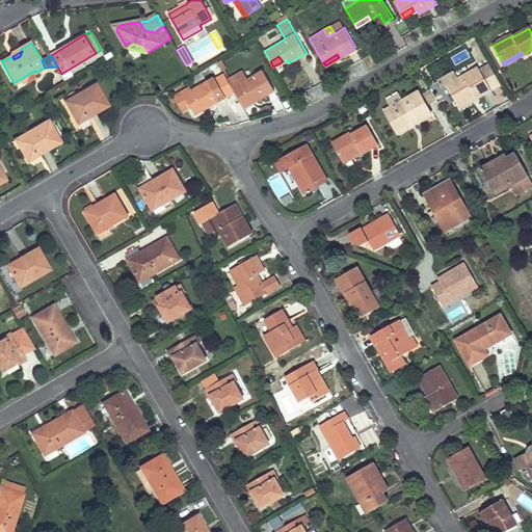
[(475,99),(482,95),(490,90),(489,89),(502,83),(490,63),(479,71),(478,68),(457,79),(453,72),(437,81),(442,88),(446,85),(456,105),(474,97),(475,99)]
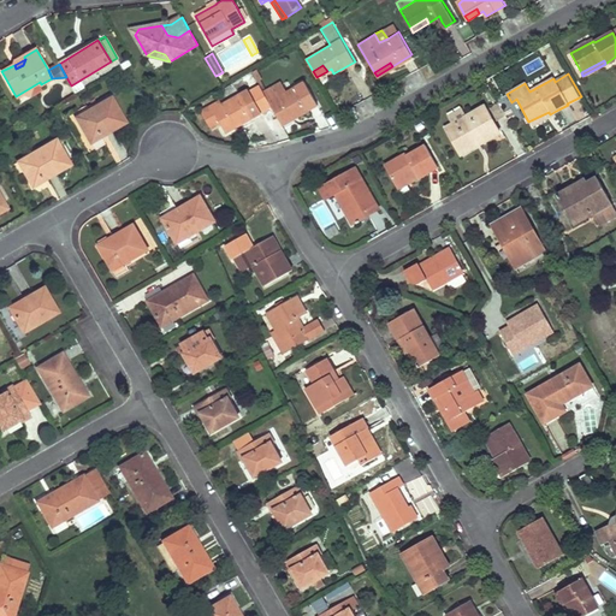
[(296,111),(297,112),(298,113),(318,102),(304,81),(268,101),(279,120),(296,111)]
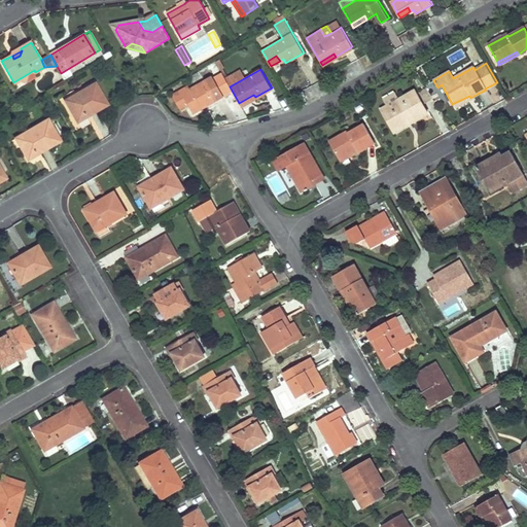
[(34,70),(13,82),(16,88),(37,76),(35,72),(34,70)]
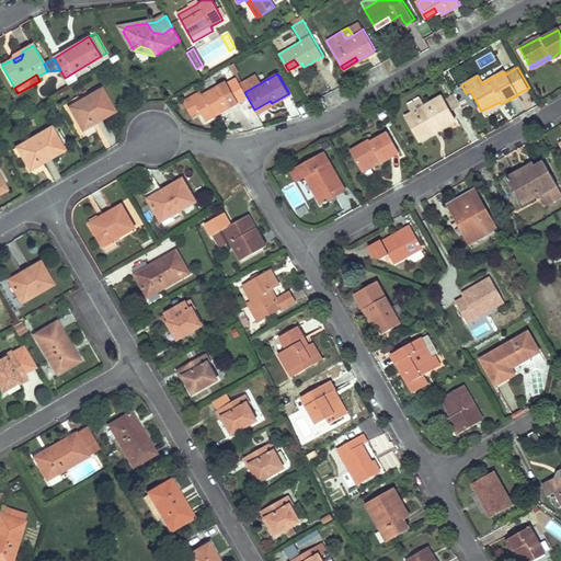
[(205,117),(213,113),(219,109),(221,113),(238,102),(225,82),(202,96),(195,101),(203,113),(205,117)]
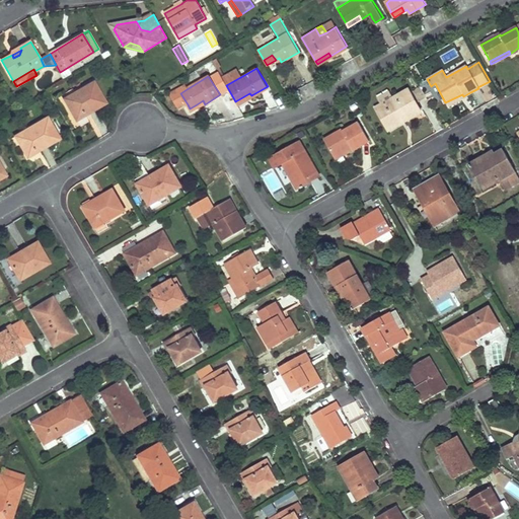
[(105,102),(99,92),(93,82),(65,98),(77,120),(105,102)]
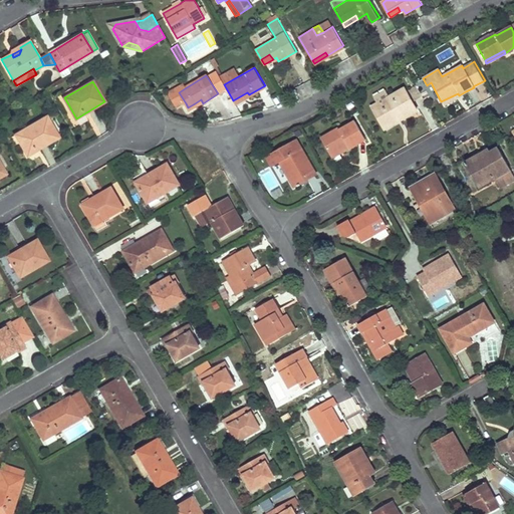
[(168,93),(177,108),(186,103),(179,92),(185,88),(182,84),(168,93)]
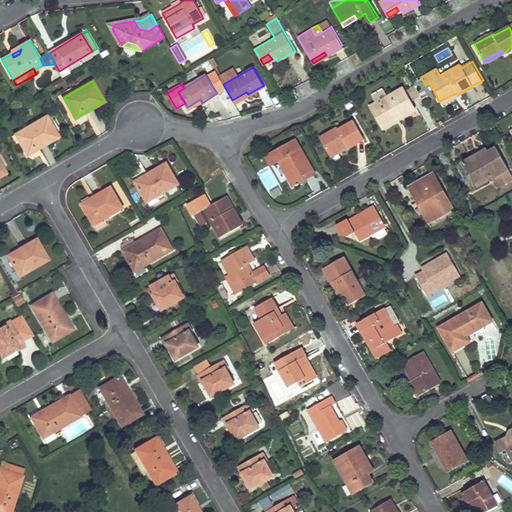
[(416,112),(403,91),(388,99),(378,104),(371,109),(381,127),(398,117),(400,121),(416,112)]
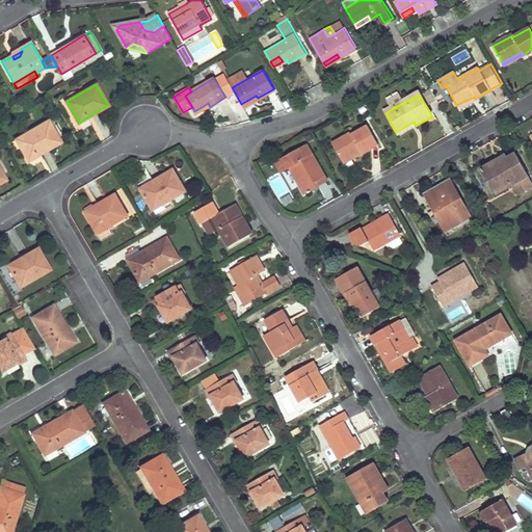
[(241,104),(243,107),(258,98),(257,97),(256,96),(241,104)]
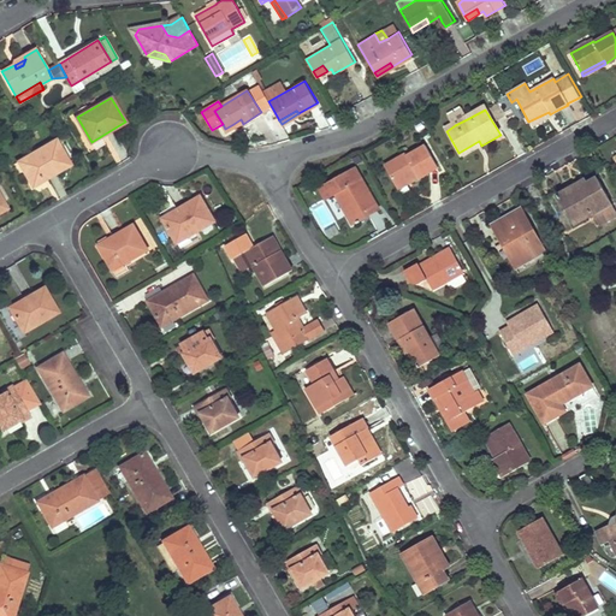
[(467,119),(462,111),(450,117),(455,125),(467,119)]
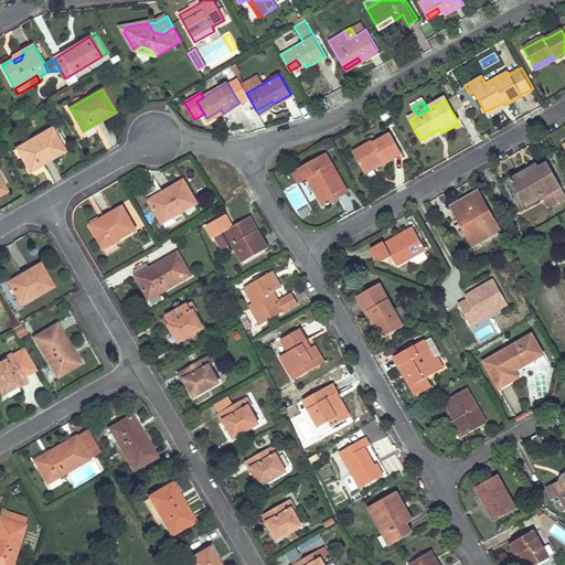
[(484,112),(487,115),(504,105),(503,103),(484,112)]
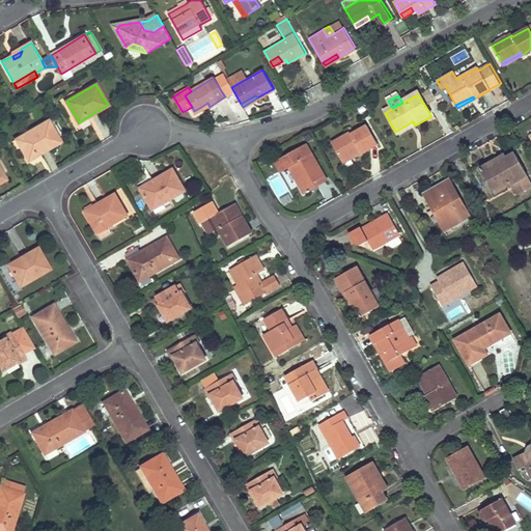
[(194,111),(196,114),(210,107),(207,103),(201,107),(194,111)]
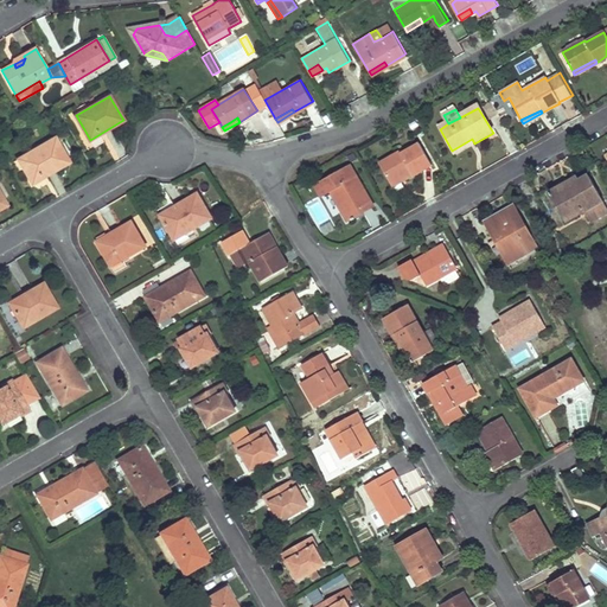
[(69,163),(62,151),(56,138),(19,159),(32,183),(69,163)]
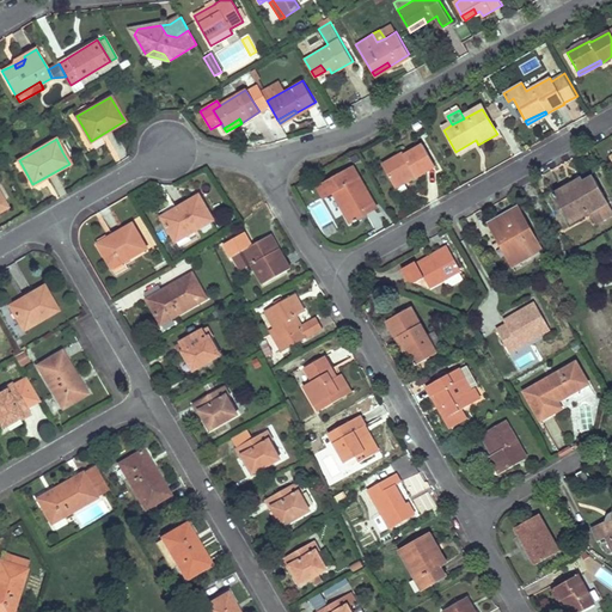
[(478,145),(476,140),(456,152),(459,157),(478,145)]
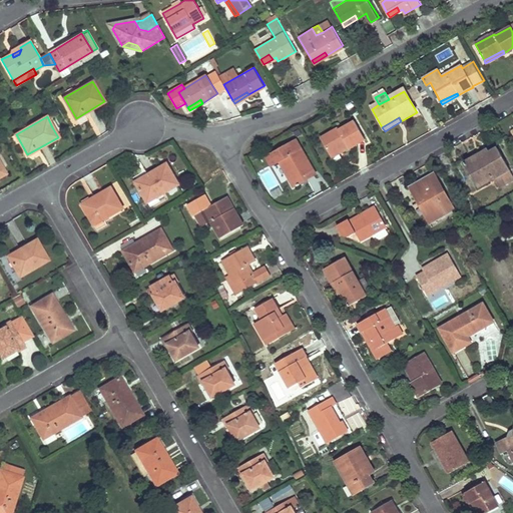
[(350,150),(366,141),(355,123),(339,131),(337,129),(321,138),(330,156),(347,146),(350,150)]
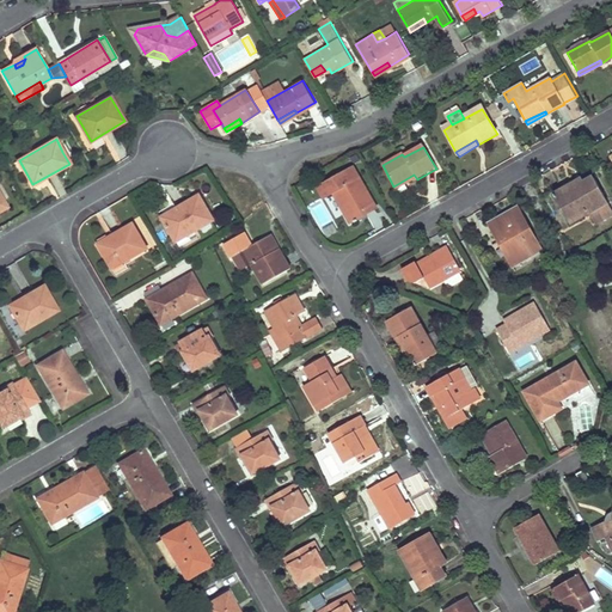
[(349,209),(352,214),(354,219),(377,208),(353,166),(317,185),(323,196),(334,190),(346,212),(349,209)]
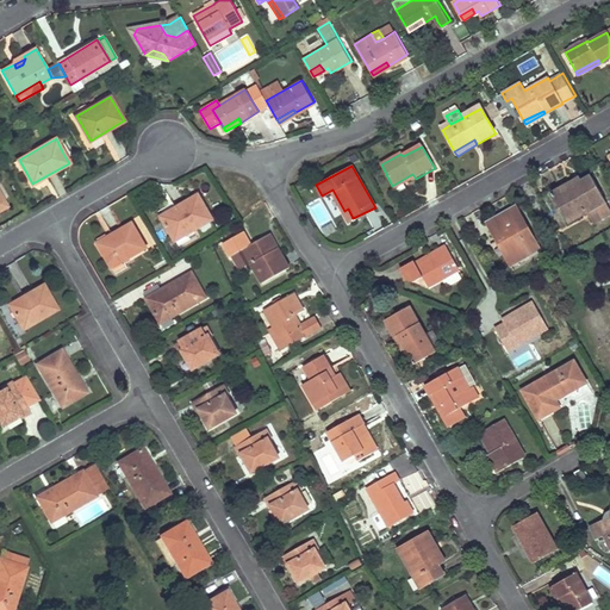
[(416,179),(412,174),(392,186),(394,190),(416,179)]
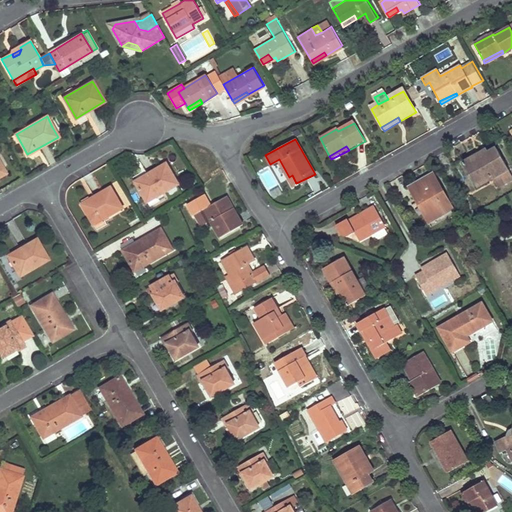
[(498,187),(511,179),(511,176),(496,147),(477,157),(475,155),(464,161),(474,180),(490,172),(492,176),(498,187)]
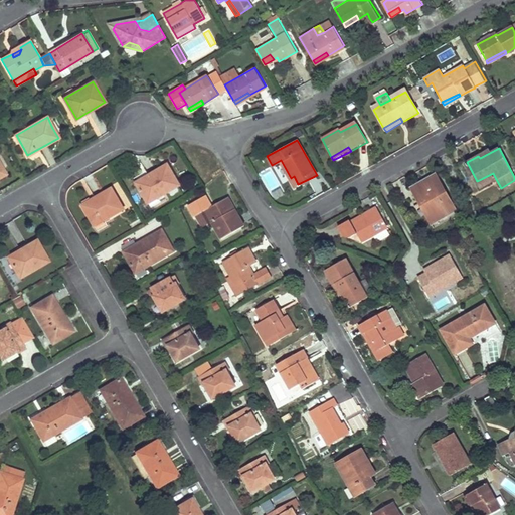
[(150,202),(151,204),(152,206),(162,201),(159,197),(180,185),(168,164),(137,182),(149,202),(150,202)]
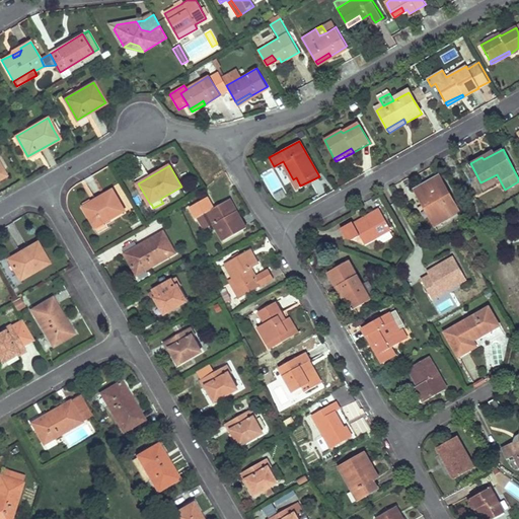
[(480,182),(484,187),(499,178),(497,174),(480,182)]
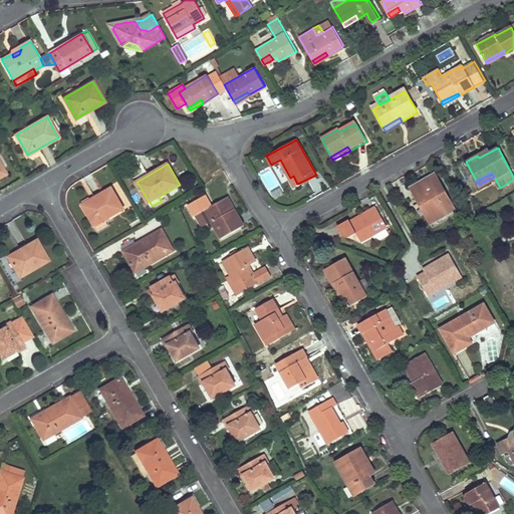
[(453,207),(436,174),(411,187),(429,220),(438,215),(440,219),(446,216),(444,211),(453,207)]
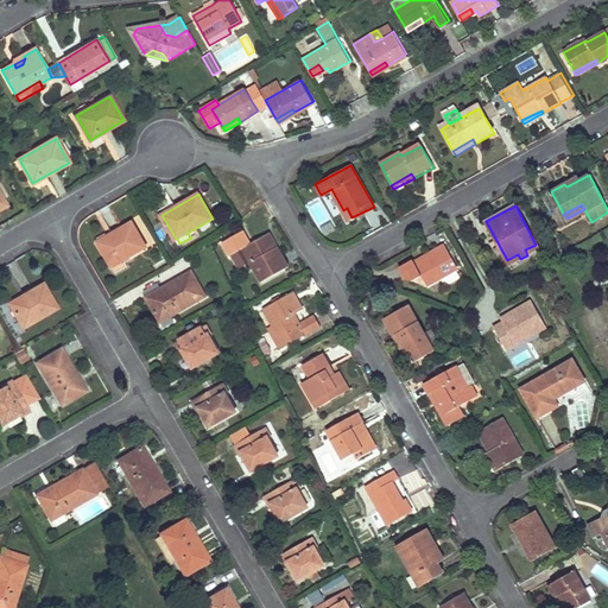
[(97,241),(105,253),(112,265),(145,246),(132,222),(97,241)]
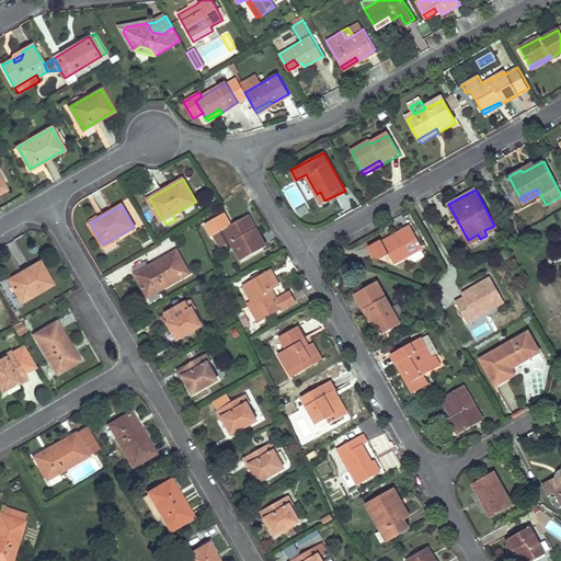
[(266,245),(258,230),(249,215),(224,229),(230,242),(240,260),(266,245)]
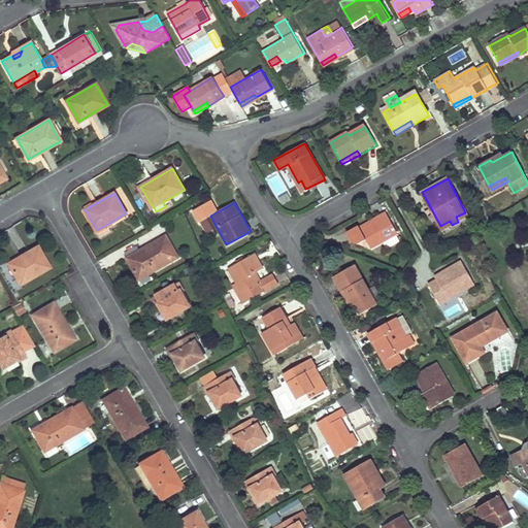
[(369,224),(360,229),(371,249),(384,241),(396,234),(398,233),(386,212),(378,217),(380,219),(369,224)]
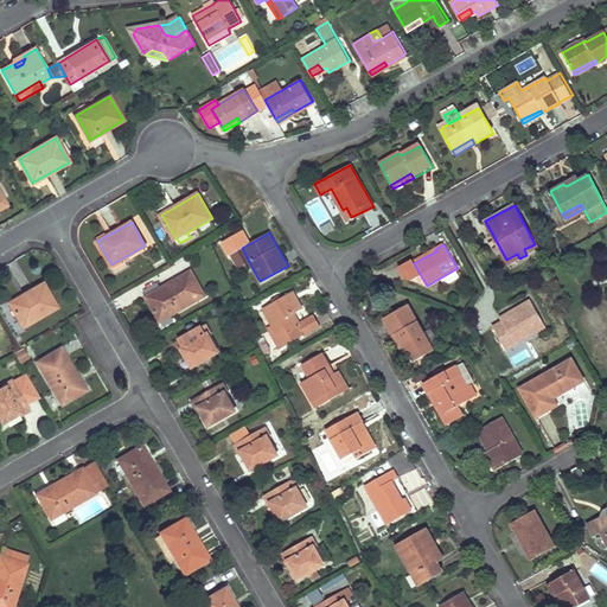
[(538,249),(535,244),(524,249),(526,255),(538,249)]
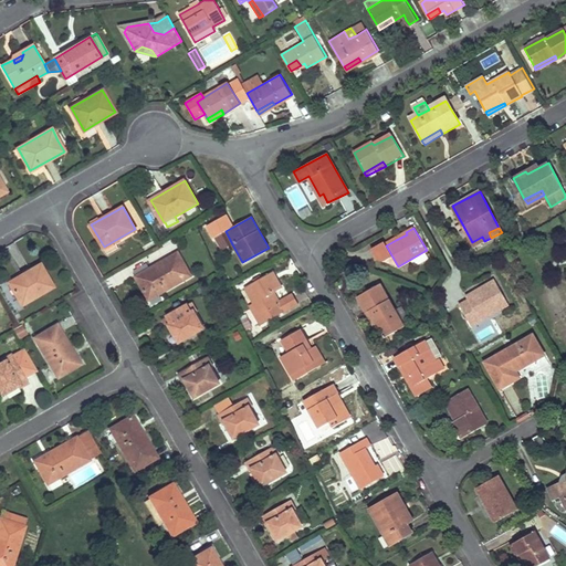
[(226,231),(216,237),(222,249),(232,244),(226,231)]
